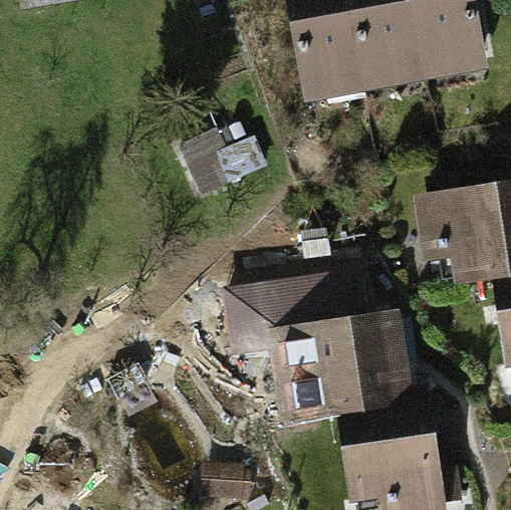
[(21,0),(27,18),(93,0),(21,0)]
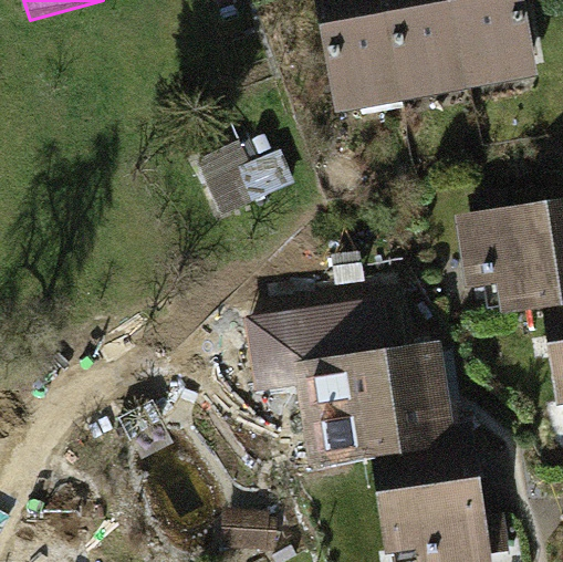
[(315,0),(334,113),(406,101),(388,0),(315,0)]
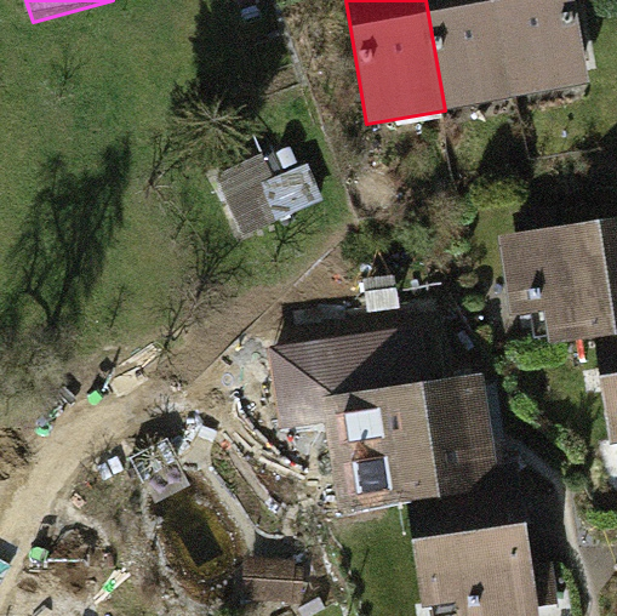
[(426,0),(445,110),(515,98),(498,0),(426,0)]
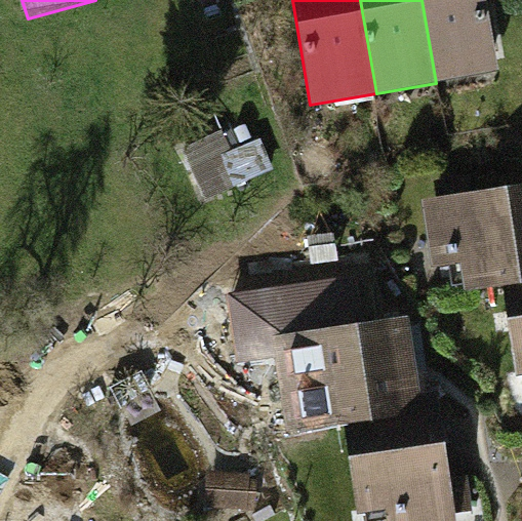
[(422,0),(436,83),(495,73),(483,0),(422,0)]
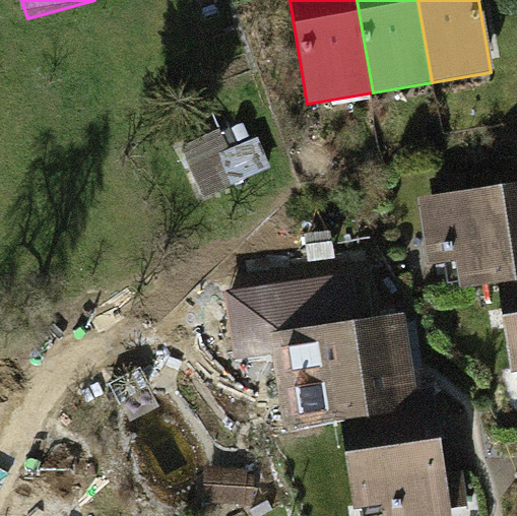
[(203,198),(269,173),(251,126),(185,151),(203,198)]
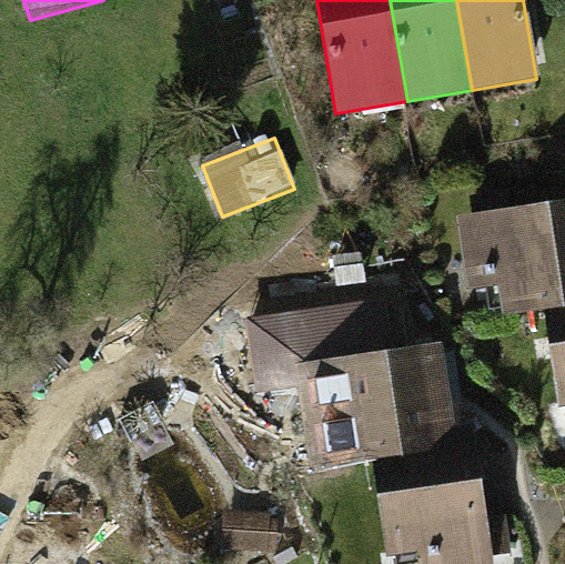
[(564,197),(454,213),(466,289),(496,284),(501,315),(544,309),(564,305),(564,197)]
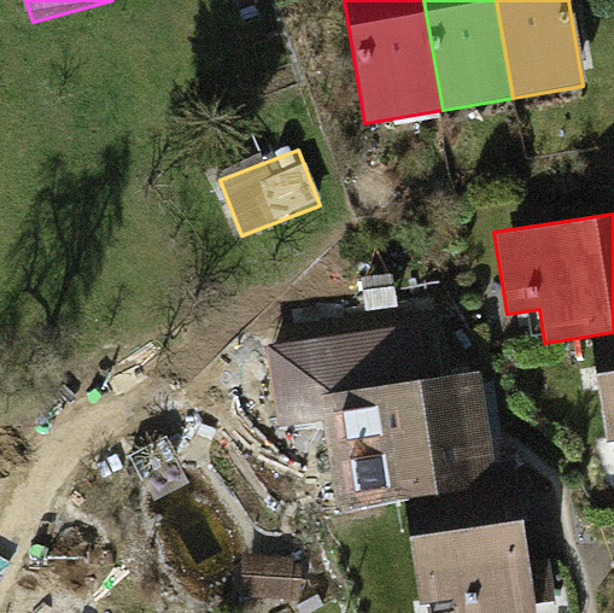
[(613,332),(591,336),(607,443),(613,441),(613,332)]
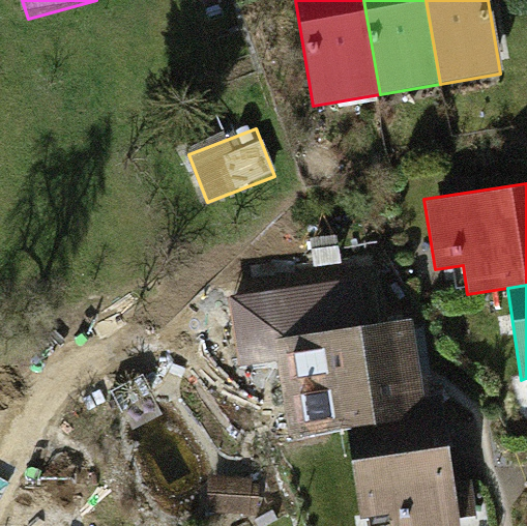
[(413,321),(272,341),(286,437),(346,429),(444,414),(442,396),(423,398),(413,321)]
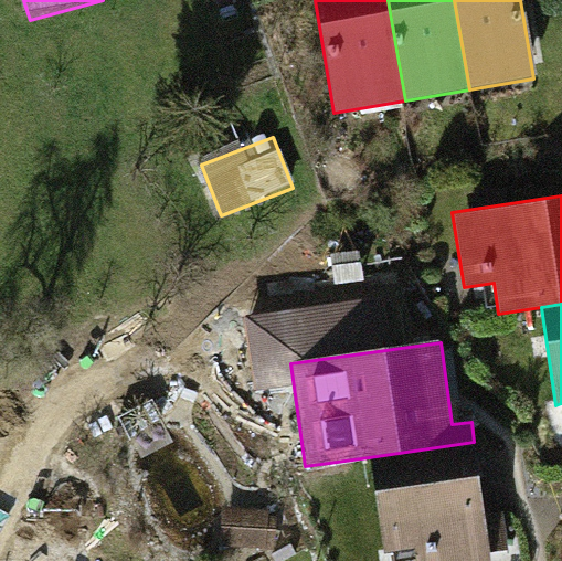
[(474,442),(369,457),(384,554),(415,549),(416,560),(490,560),(489,549),(506,547),(500,511),(485,514),(474,442)]
